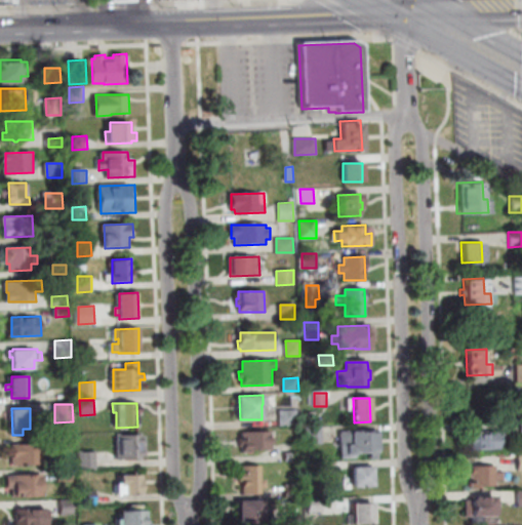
[(297,426),(280,426),(280,410),(297,409),(297,426)]
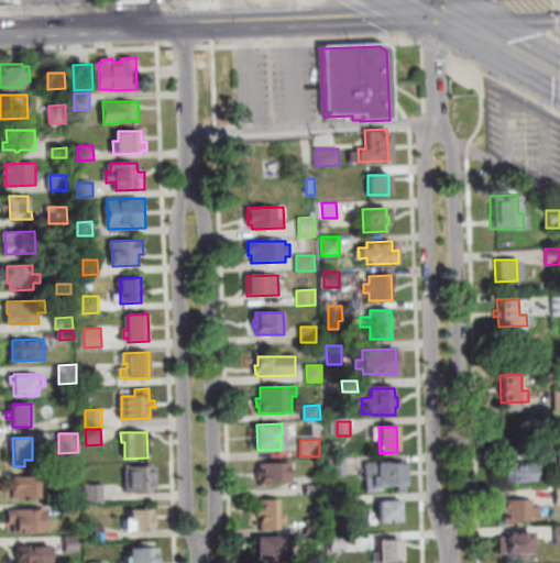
[(346,459),(347,476),(330,476),(330,460),(346,459)]
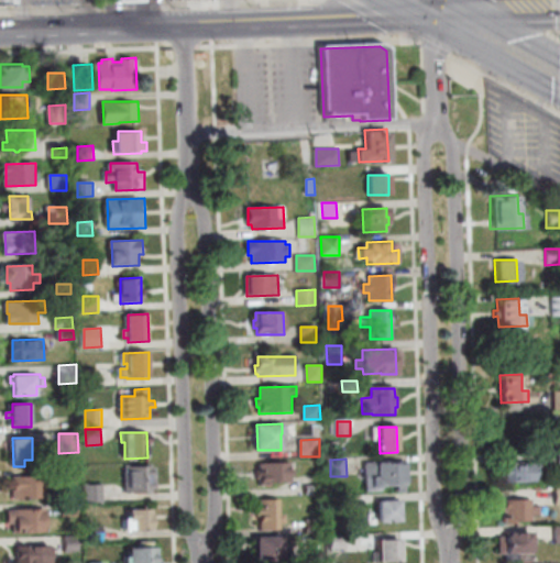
[(365,463),(366,492),(382,492),(382,486),(397,485),(397,492),(405,492),(405,484),(407,484),(407,474),(405,474),(405,462),(365,463)]
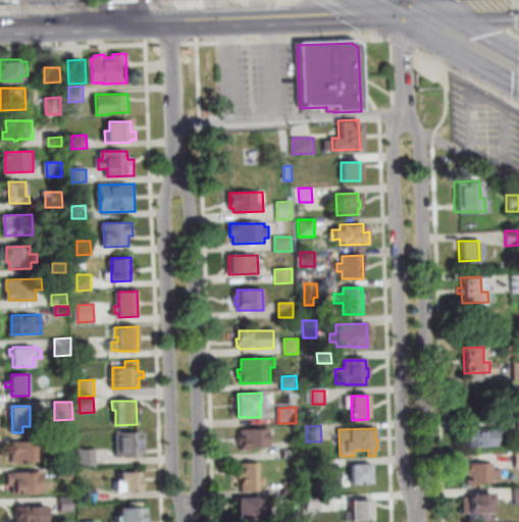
[(468,429),(468,447),(497,446),(496,434),(500,434),(500,428),(468,429)]
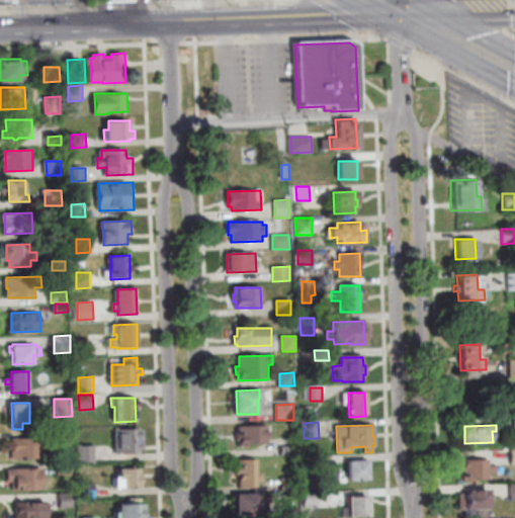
[(240,427),(240,434),(238,434),(238,440),(240,440),(240,446),(252,445),(252,444),(267,443),(267,426),(240,427)]
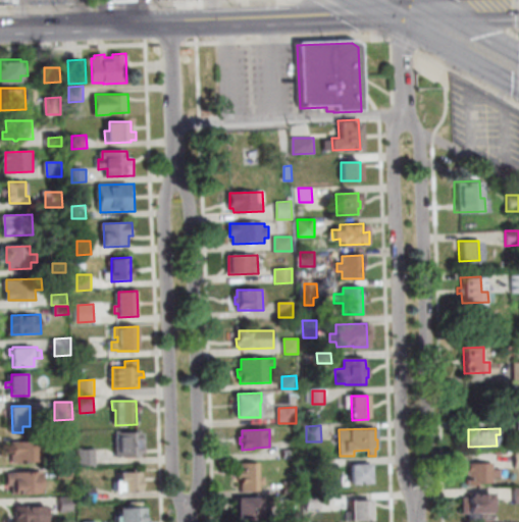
[(119,457),(118,431),(146,431),(147,455),(142,455),(142,457),(119,457)]
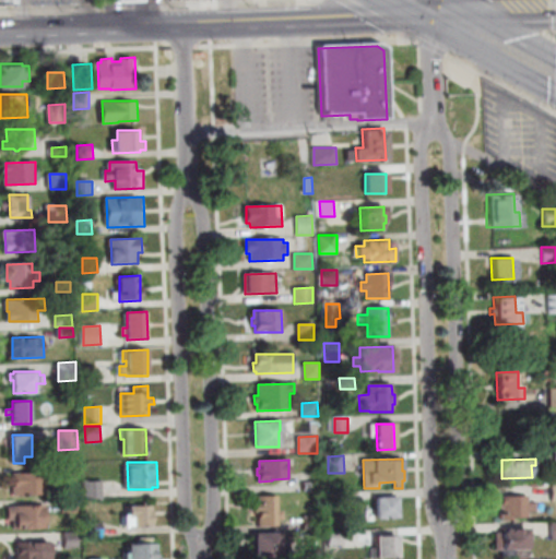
[(62,480),(61,465),(78,465),(78,480),(62,480)]
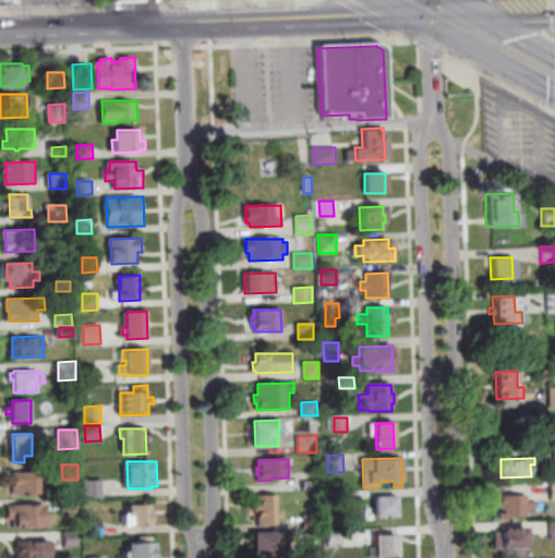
[(14,496),(14,485),(15,485),(14,473),(45,472),(45,495),(14,496)]
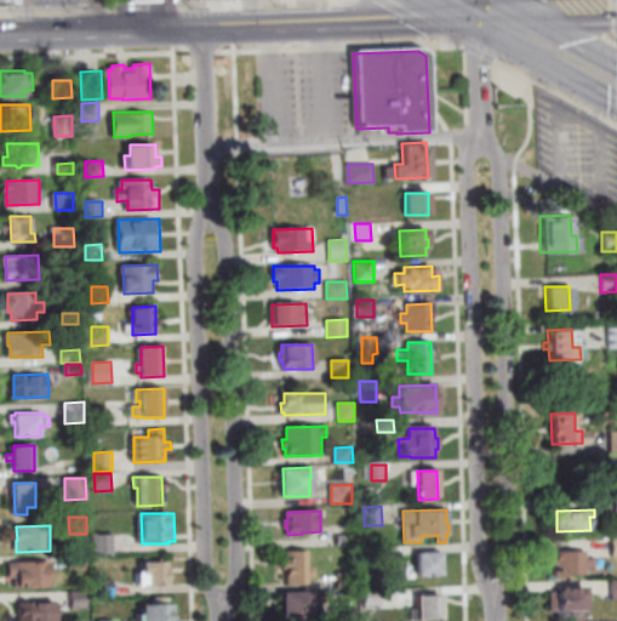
[(96,554),(96,535),(115,535),(115,554),(96,554)]
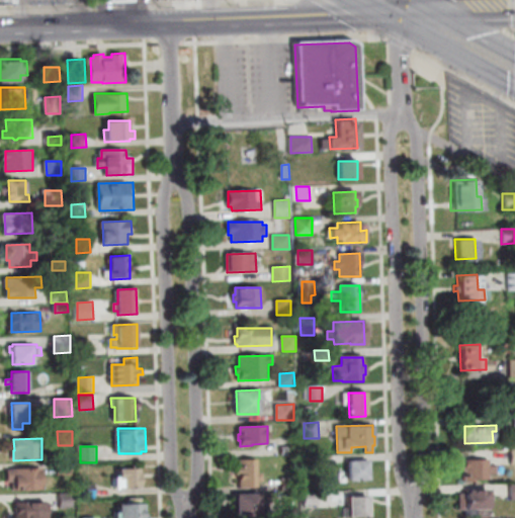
[(282,446),(296,446),(296,454),(282,455),(282,446)]
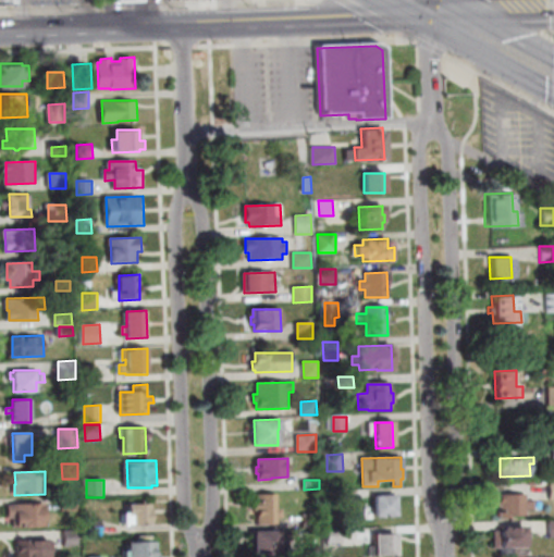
[(332,491),(346,491),(346,507),(332,507),(332,491)]
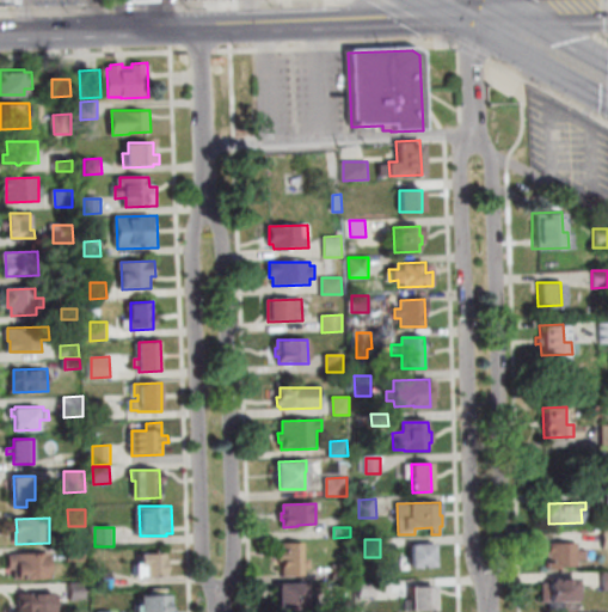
[(548,543),(548,550),(546,550),(546,556),(548,556),(550,569),(563,568),(563,567),(577,567),(577,560),(585,558),(585,551),(577,551),(577,542),(548,543)]
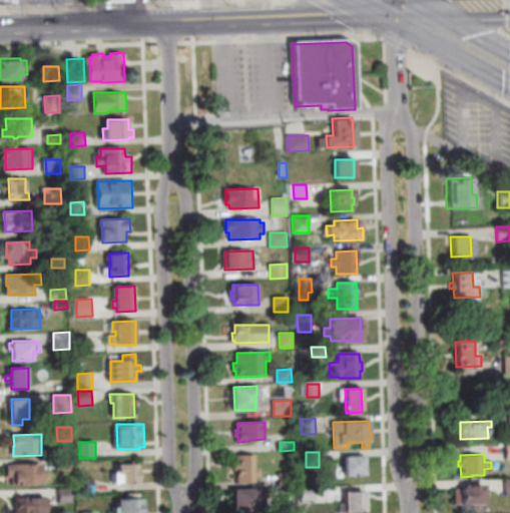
[(238,456),(238,464),(235,464),(235,470),(239,470),(239,483),(257,483),(257,476),(262,476),(262,468),(257,468),(257,456),(238,456)]
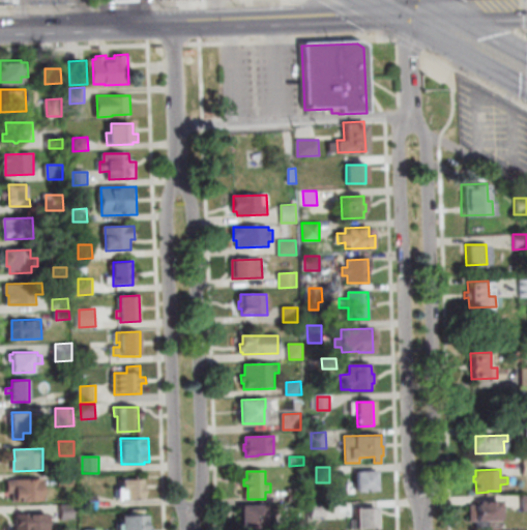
[(376,471),(356,471),(356,483),(351,483),(351,494),(358,494),(358,492),(377,491),(376,471)]
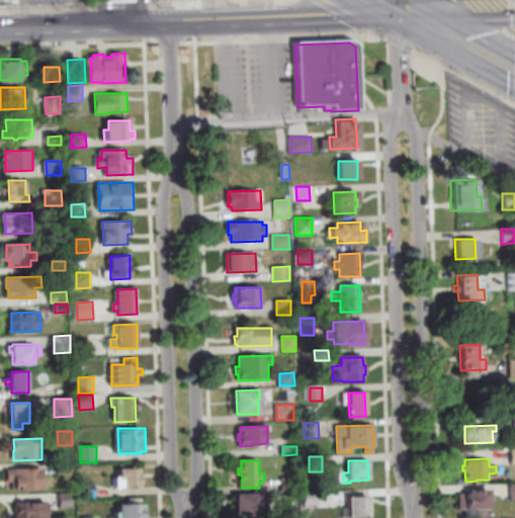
[(73,476),(60,476),(59,462),(73,462),(73,476)]
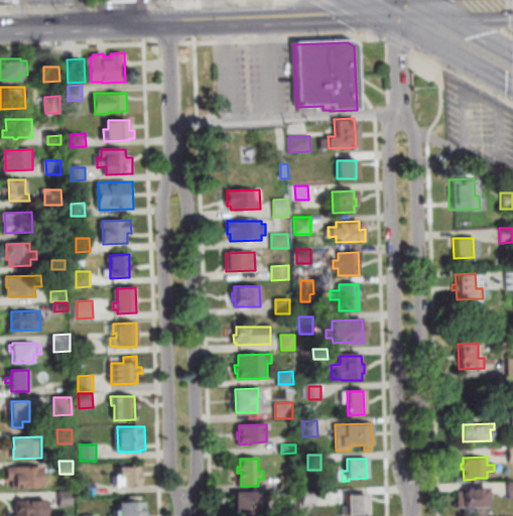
[(13,489),(13,474),(16,474),(16,466),(43,466),(43,488),(13,489)]
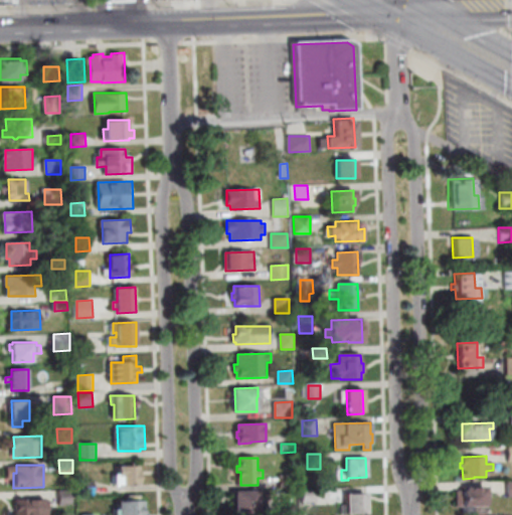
[(117,485),(116,474),(120,474),(120,465),(140,465),(141,484),(117,485)]
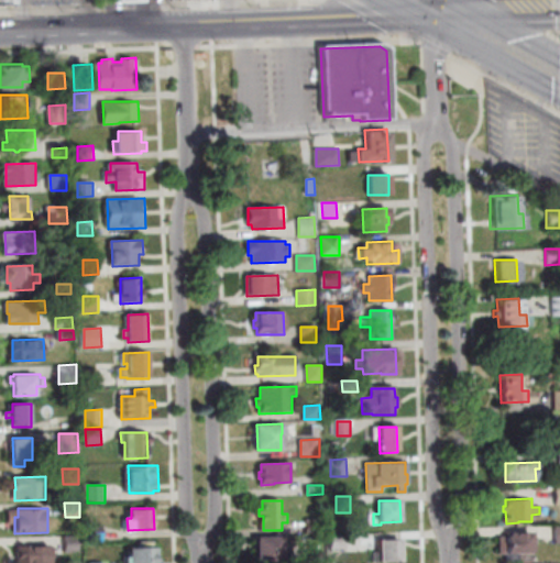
[(326,533),(308,534),(308,520),(325,519),(326,533)]
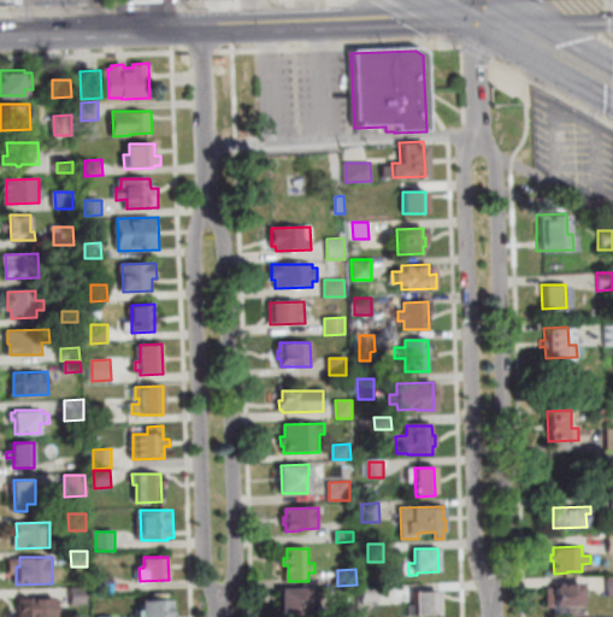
[(115,576),(115,594),(99,594),(98,576),(115,576)]
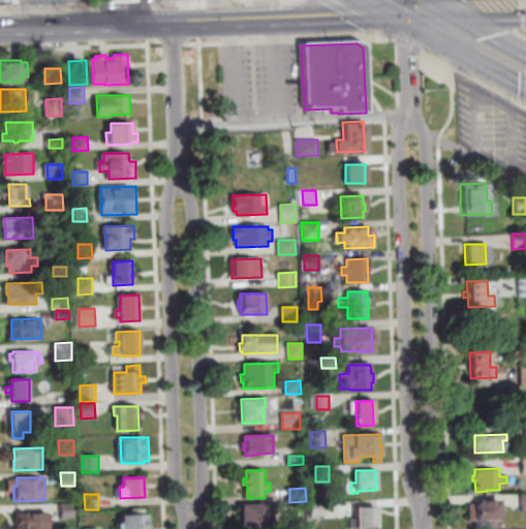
[(477,503),(469,504),(469,520),(475,520),(475,527),(488,527),(488,519),(503,519),(503,504),(499,504),(499,499),(477,500),(477,503)]
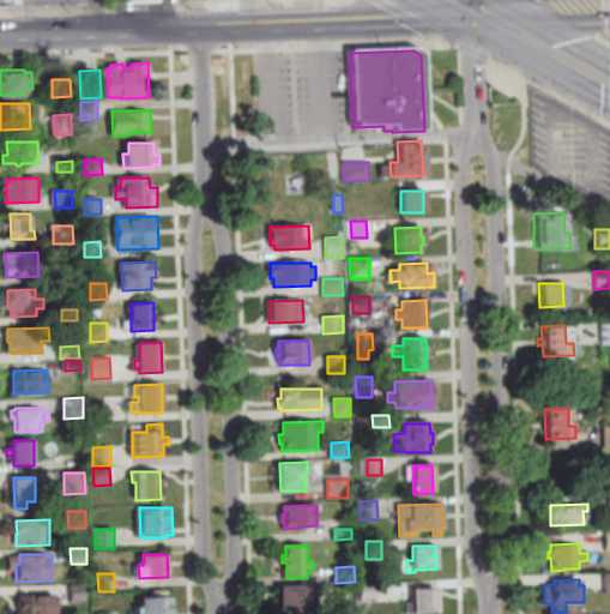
[(379,583),(379,600),(363,600),(362,584),(379,583)]
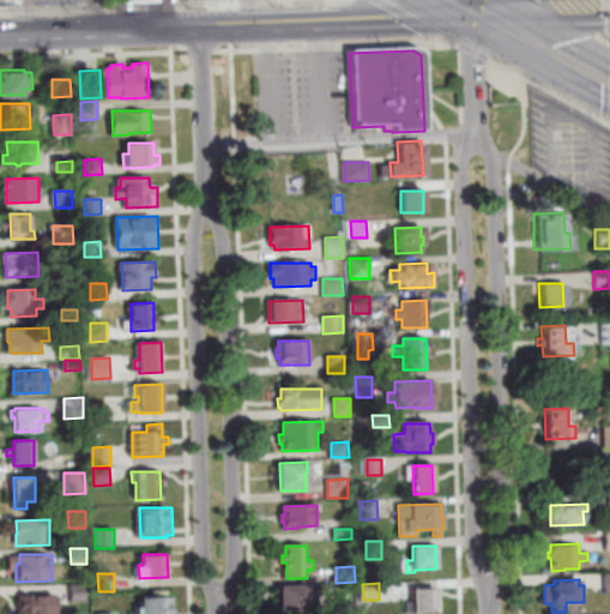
[(88,584),(88,601),(72,602),(72,584),(88,584)]
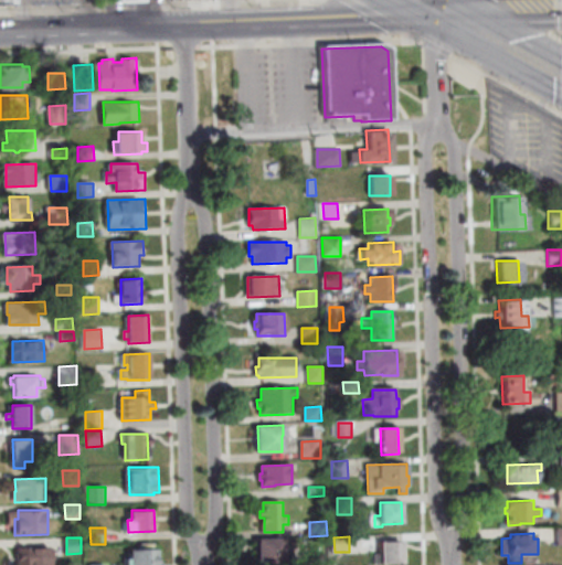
[(260,564),(285,564),(284,537),(258,539),(258,543),(257,543),(258,553),(260,564)]
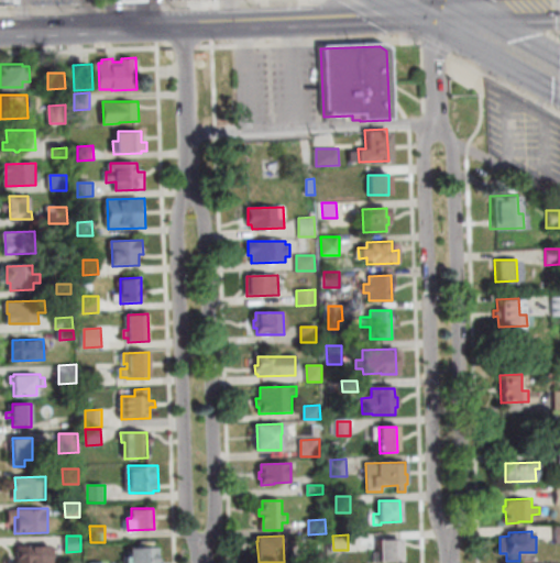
[(374,562),(402,562),(402,540),(380,540),(380,552),(374,552),(374,562)]
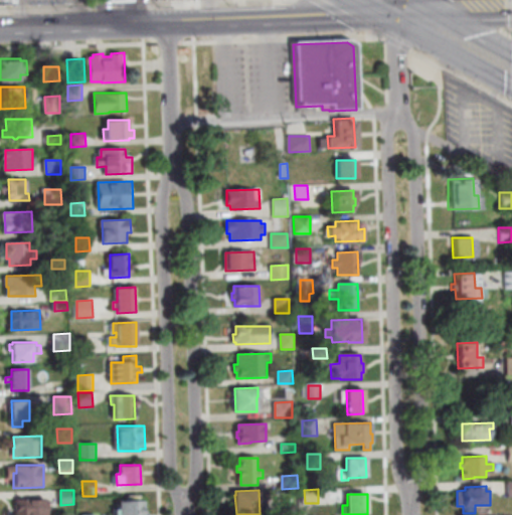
[(45,514),(17,514),(17,499),(45,499),(45,514)]
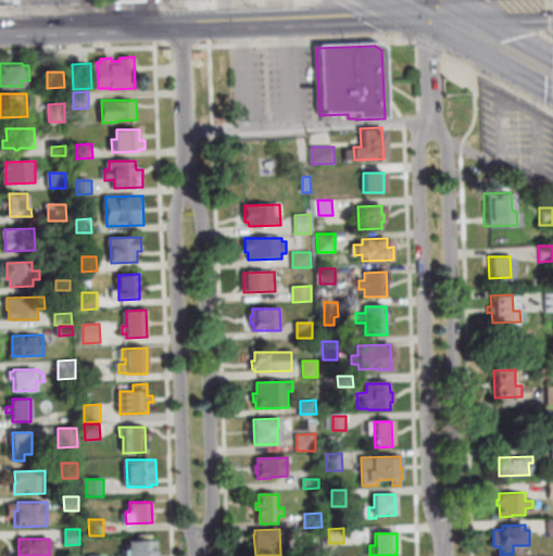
[(125,555),(125,550),(129,548),(129,541),(159,541),(159,553),(161,553),(161,555),(125,555)]
